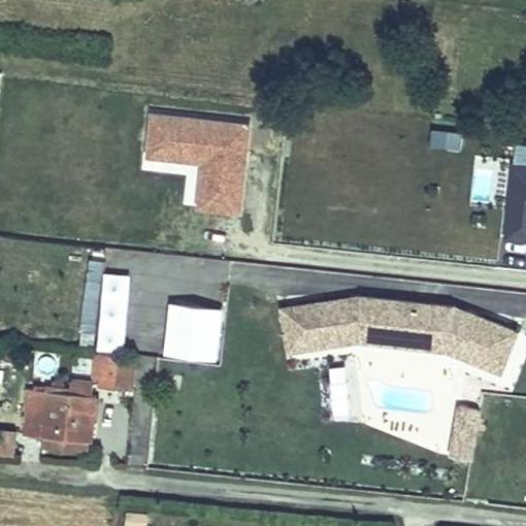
[(241,215),(249,120),(145,112),(141,172),(185,175),(182,210),(241,215)]
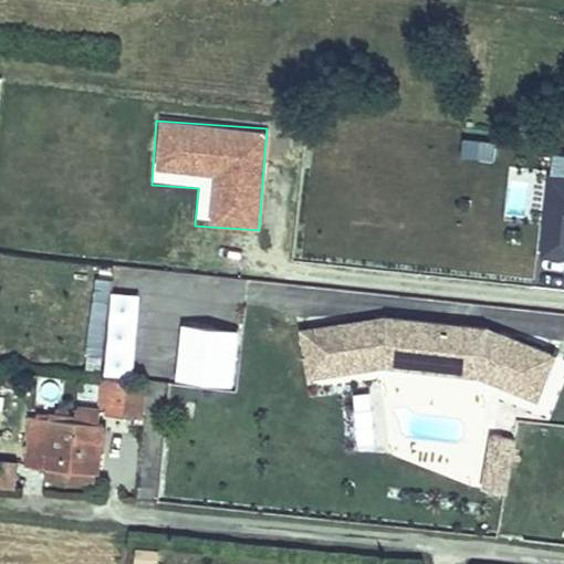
[(460,157),(492,160),(494,142),(461,139),(460,157)]
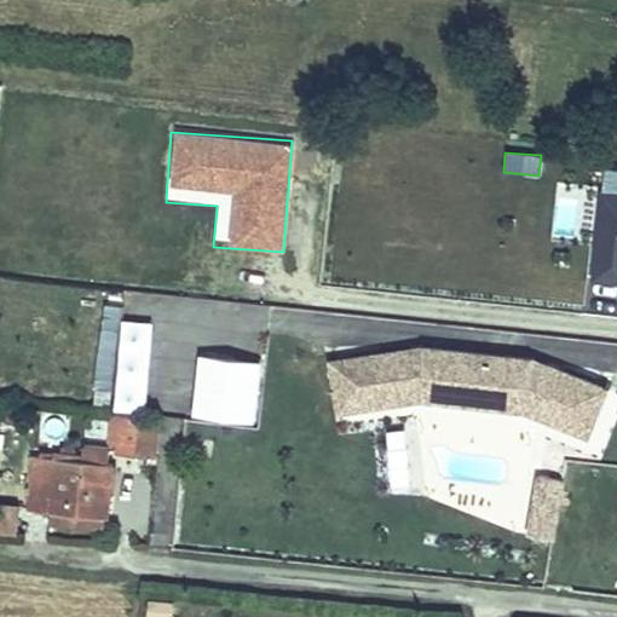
[(616,284),(616,190),(595,190),(592,284),(616,284)]
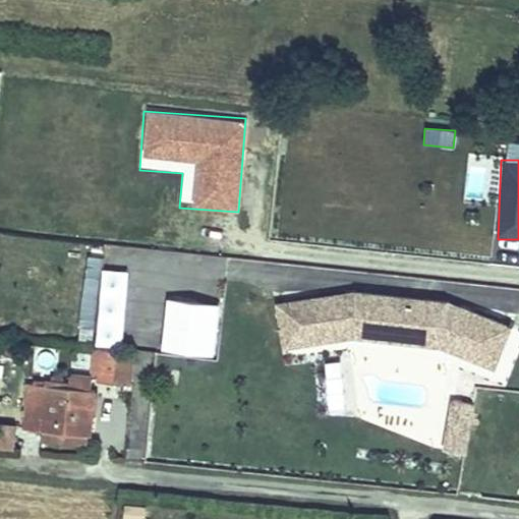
[(115,285),(102,283),(94,340),(108,342),(115,285)]
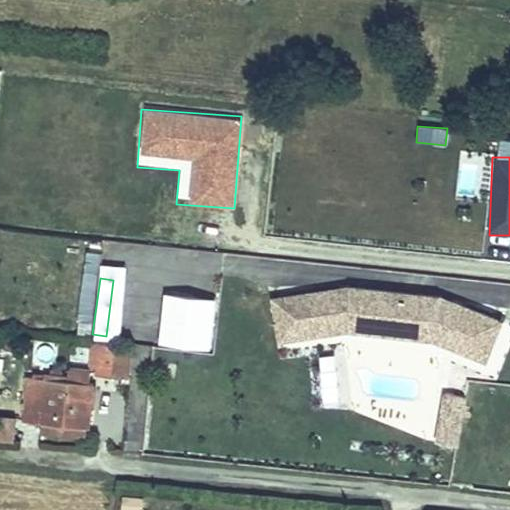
[(509,360),(509,319),(461,302),(438,300),(437,305),(424,304),(425,298),(366,292),(290,304),(296,344),(366,334),(447,341),(509,363),(509,360)]
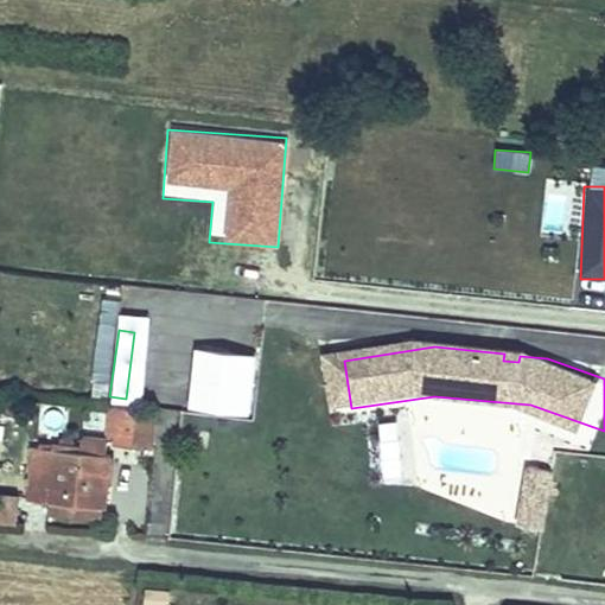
[(106,413),(103,432),(110,433),(110,443),(146,445),(150,416),(106,413)]
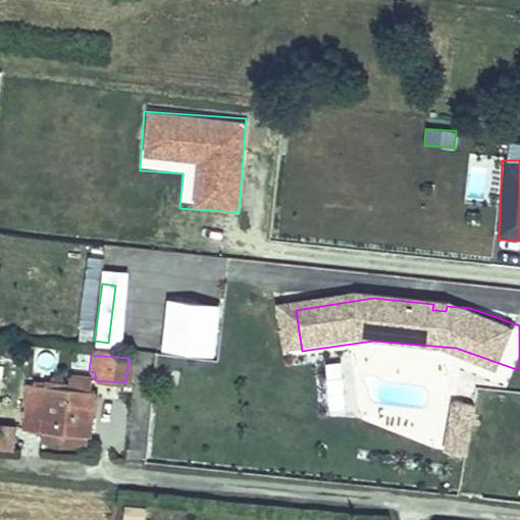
[(325,371),(326,418),(347,418),(346,371),(325,371)]
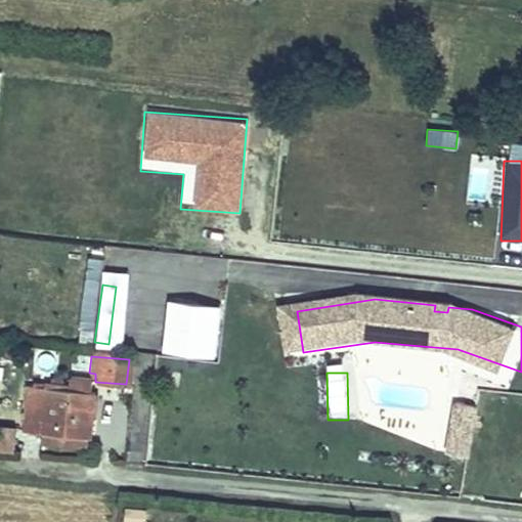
[(29,383),(25,431),(88,436),(93,388),(29,383)]
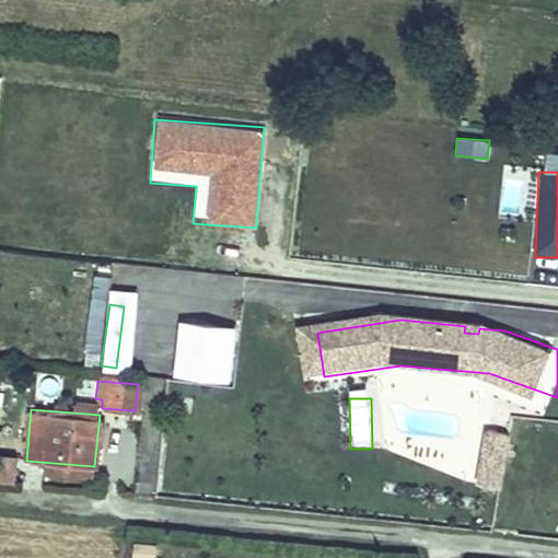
[(557,420),(539,418),(537,439),(557,441),(557,420)]
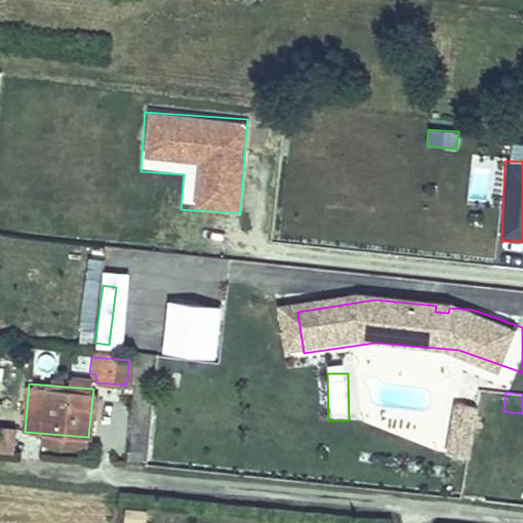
[(442,456),(469,460),(478,406),(451,402),(442,456)]
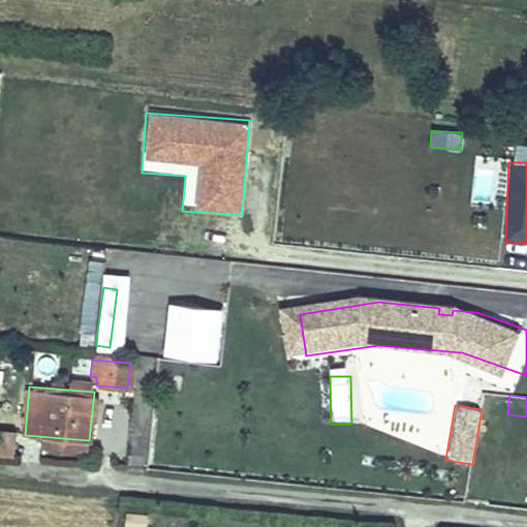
[(0,450),(10,452),(11,434),(0,432),(0,450)]
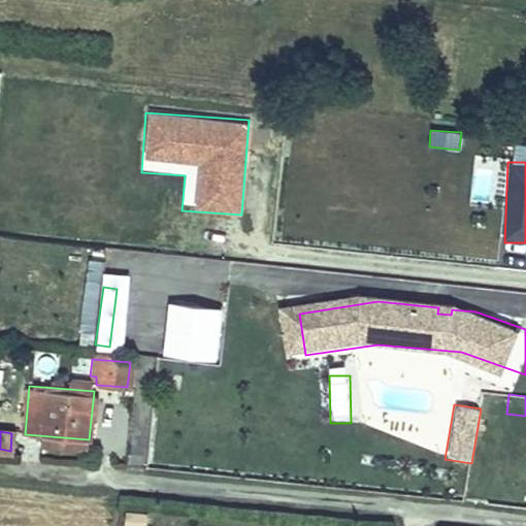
[(126,514),(124,525),(143,525),(144,515),(126,514)]
